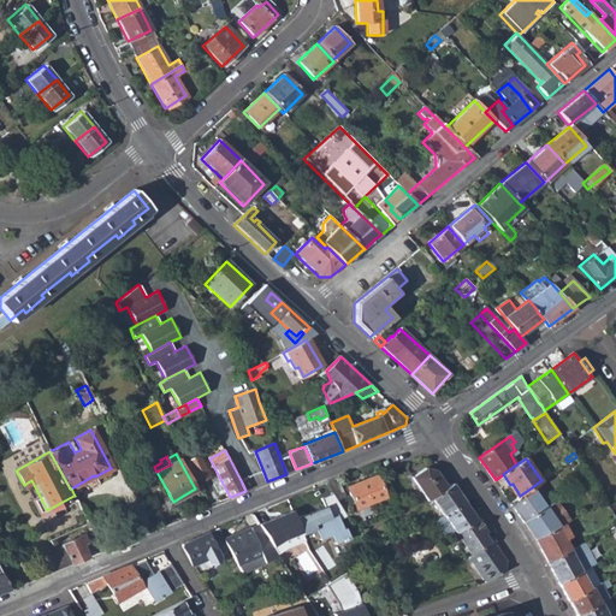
[(191,468),(200,483),(211,478),(202,462),(191,468)]
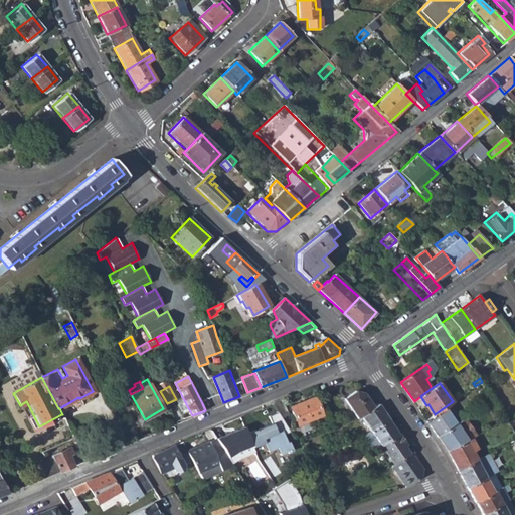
[(481,397),(485,403),(487,402),(493,398),(487,389),(482,392),(484,395),(481,397)]
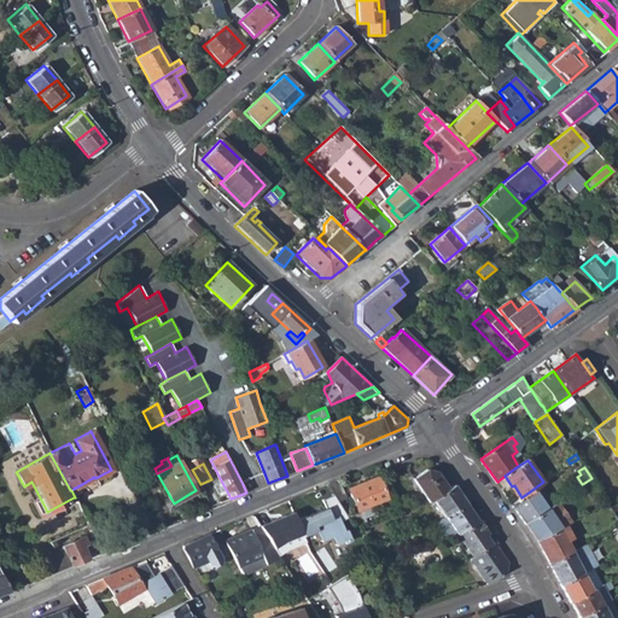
[(415,479),(432,502),(435,501),(449,490),(436,473),(427,471),(415,479)]
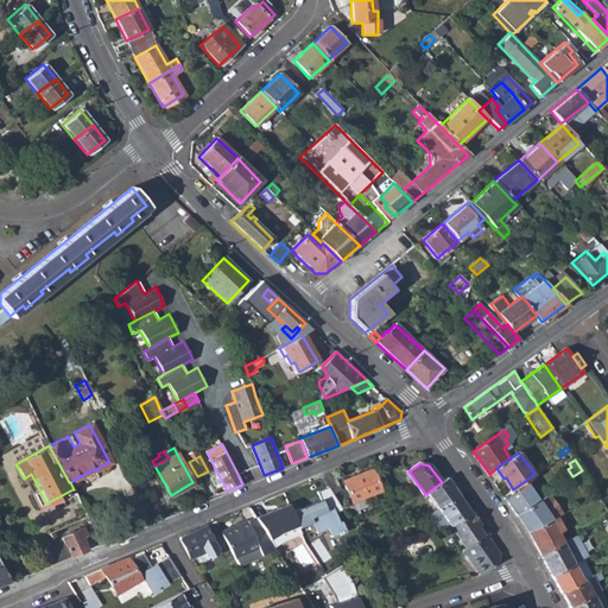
[(344,481),(354,502),(381,491),(373,469),(344,481)]
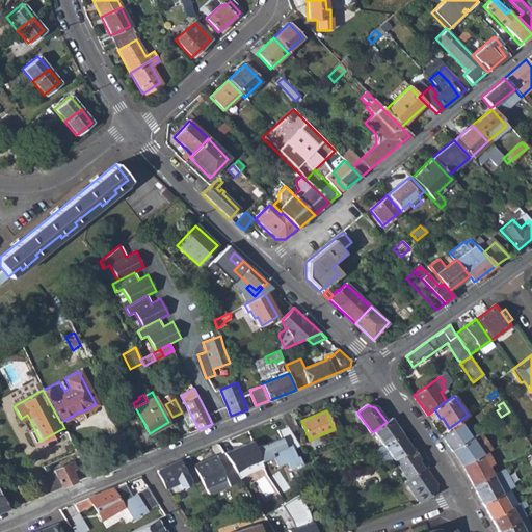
[(190,428),(196,425),(189,411),(183,415),(190,428)]
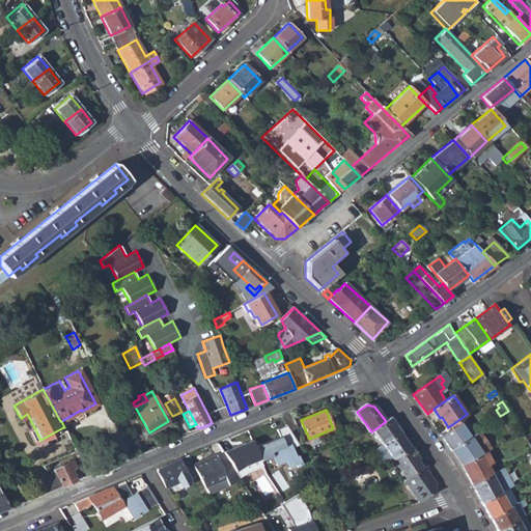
[(502,415),(509,424),(515,421),(508,411),(502,415)]
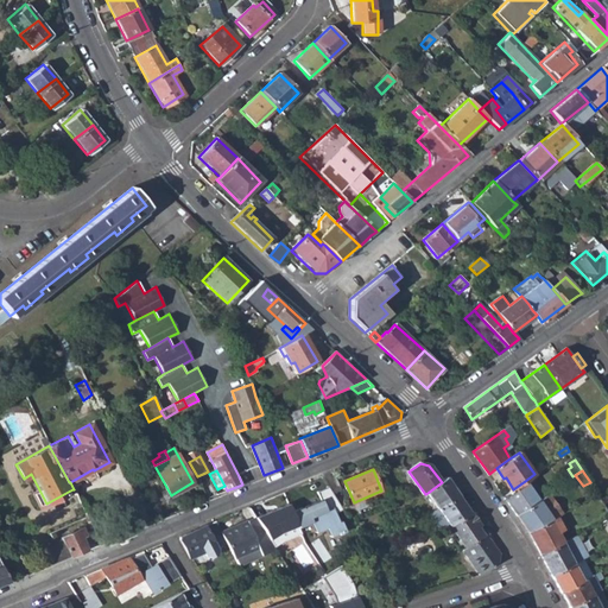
[(323,476),(334,494),(343,487),(334,472),(323,476)]
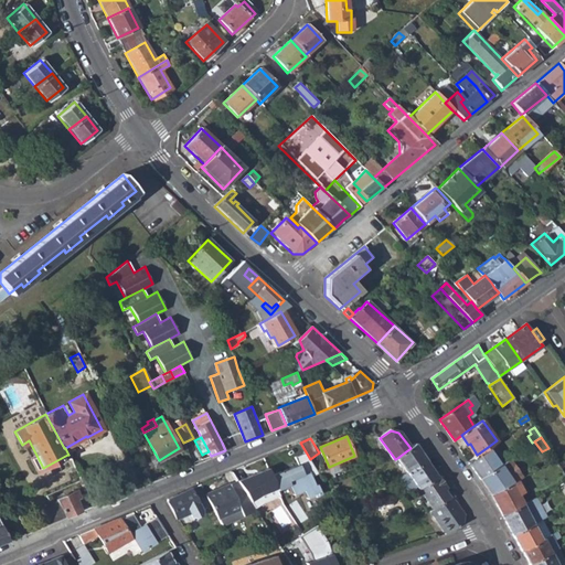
[(397,458),(408,475),(428,460),(417,444),(411,448),(397,458)]
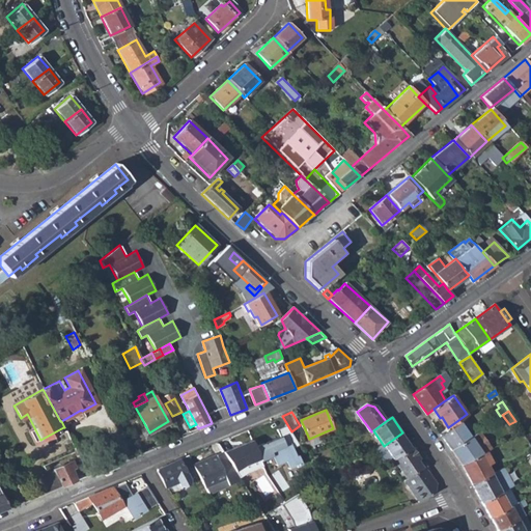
[(463,417),(458,420),(471,437),(475,434),(463,417)]
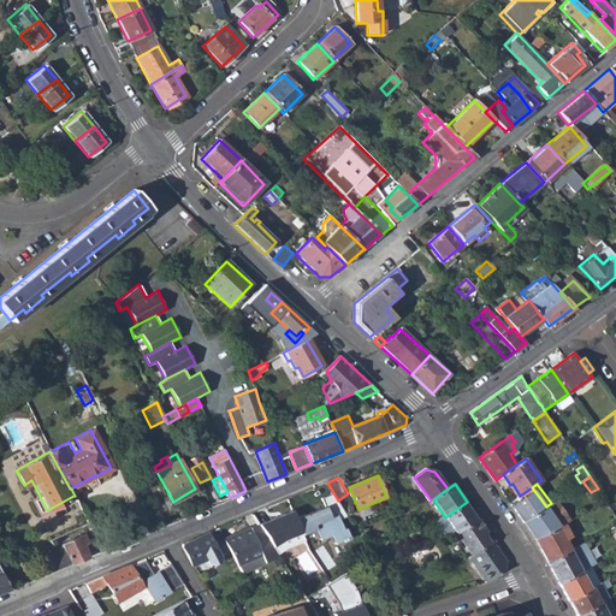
[(525,522),(546,507),(532,487),(520,496),(510,502),(525,522)]
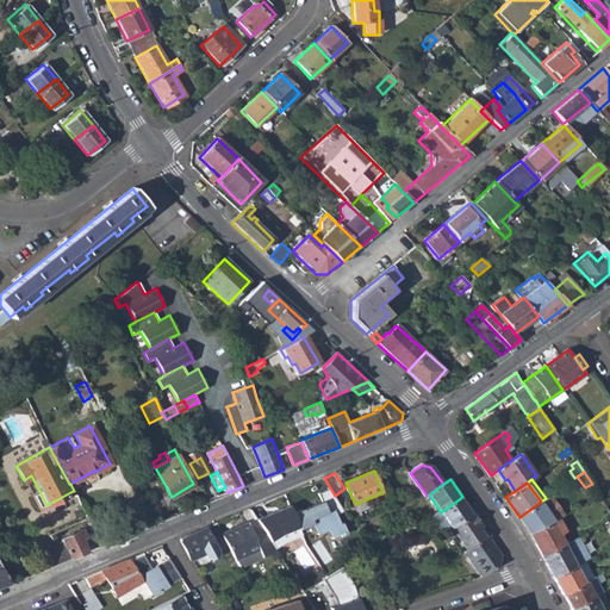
[(186,500),(181,491),(172,497),(167,489),(162,492),(172,509),(186,500)]
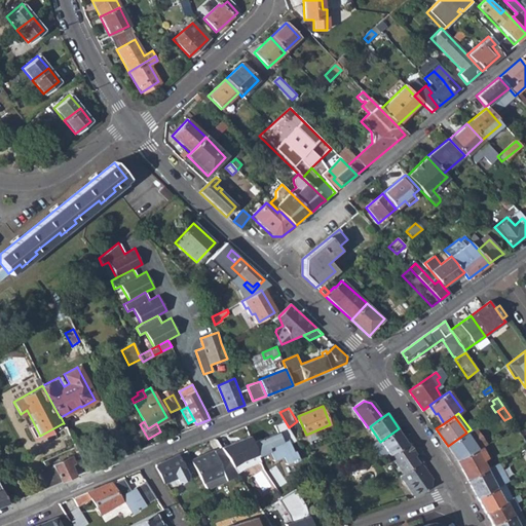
[(282,457),(285,464),(293,462),(299,460),(295,450),(293,451),(288,439),(285,439),(282,431),(252,444),(249,439),(254,437),(250,424),(221,437),(230,457),(254,448),(258,456),(268,452),(272,461),(282,457)]
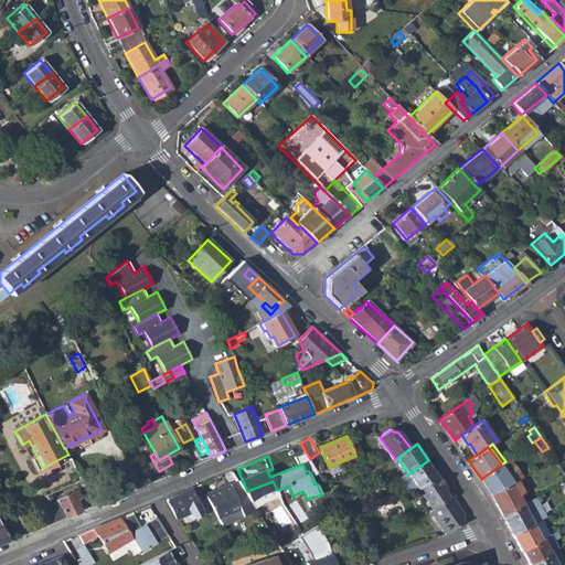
[(505,461),(501,465),(512,482),(518,479),(522,478),(510,458),(505,461)]
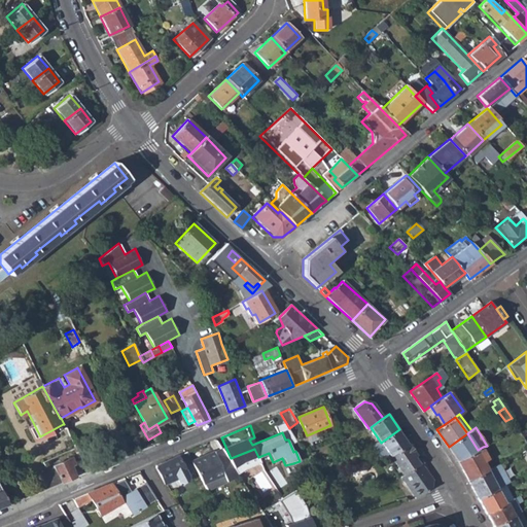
[(378,462),(391,457),(410,444),(399,429),(381,443),(370,447),(373,456),(378,462)]
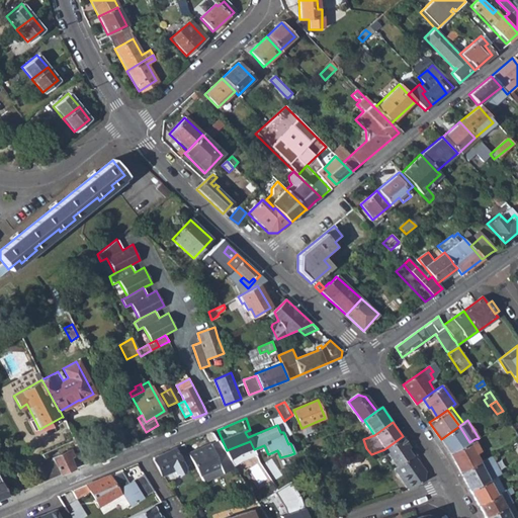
[(450,453),(469,442),(459,426),(441,439),(450,453)]
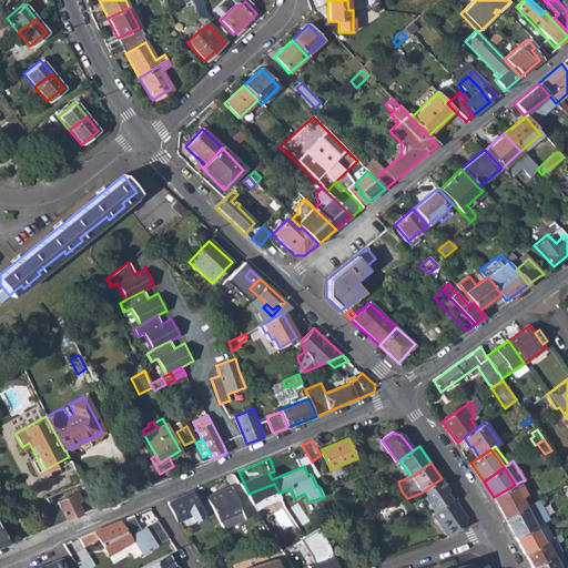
[(202,487),(224,528),(245,518),(244,517),(257,511),(233,474),(202,487)]
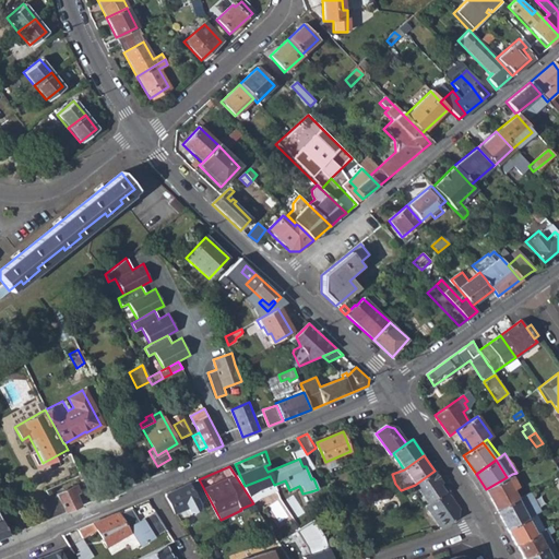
[(419,501),(424,508),(431,503),(448,491),(435,471),(415,485),(425,498),(419,501)]
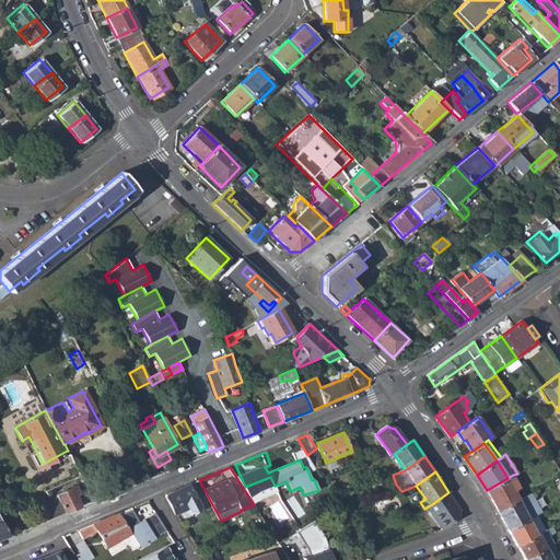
[(487,490),(498,510),(518,500),(513,489),(518,486),(513,475),(508,478),(487,490)]
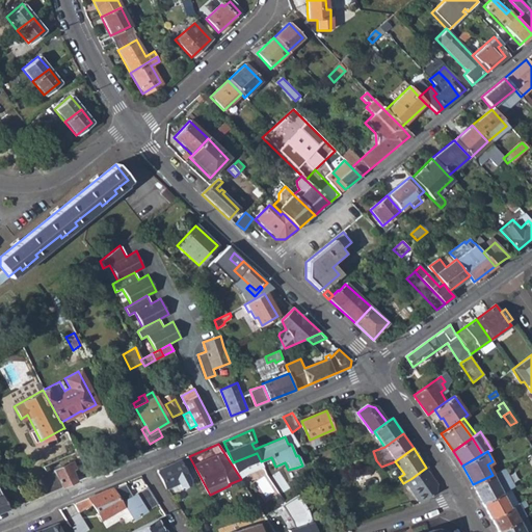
[(156,470),(166,488),(175,483),(178,481),(179,484),(181,486),(186,483),(188,481),(188,479),(197,476),(189,456),(156,470)]
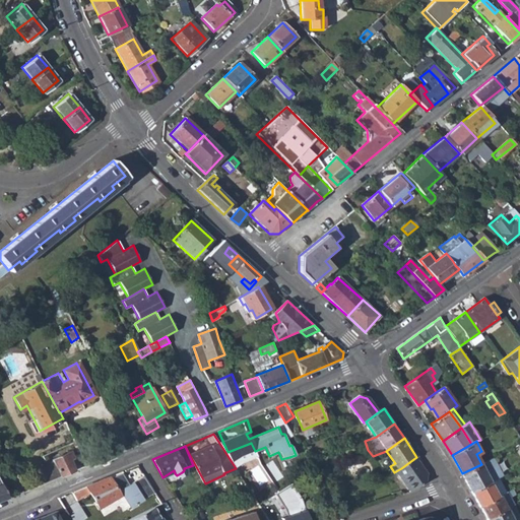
[(69,450),(53,457),(53,459),(46,462),(53,477),(75,468),(70,456),(72,456),(69,450)]
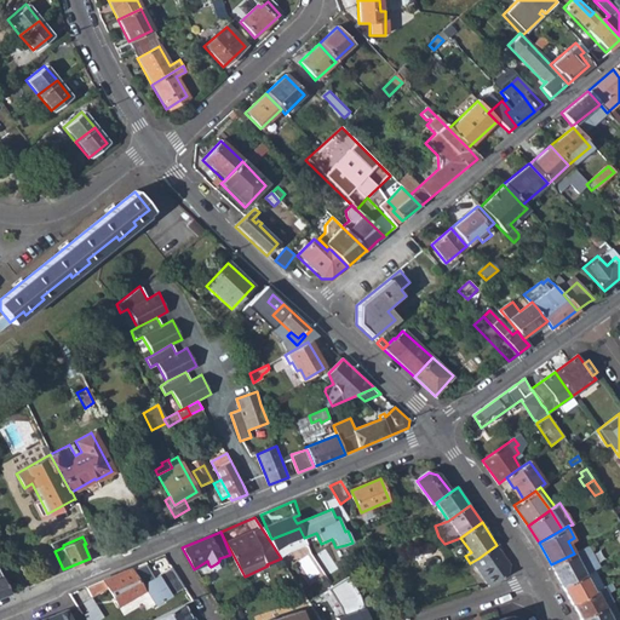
[(497,545),(478,558),(472,562),(478,570),(481,568),(492,584),(506,573),(510,564),(497,545)]
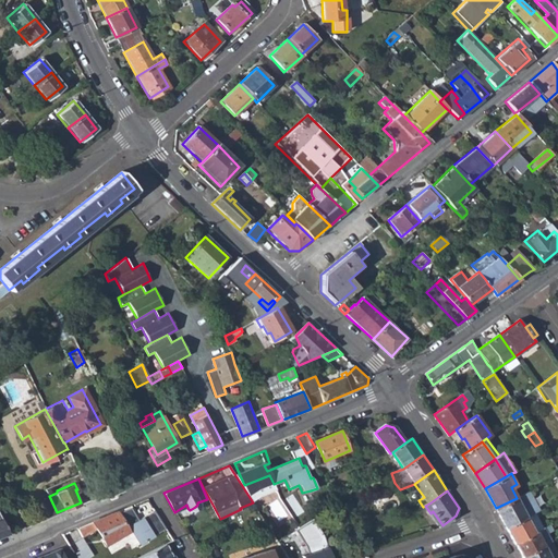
[(507,528),(526,517),(535,512),(538,511),(528,492),(517,498),(496,508),(507,528)]
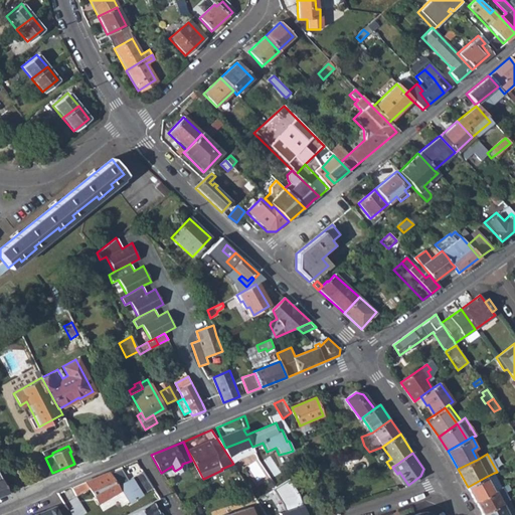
[(32,464),(39,479),(52,473),(45,458),(32,464)]
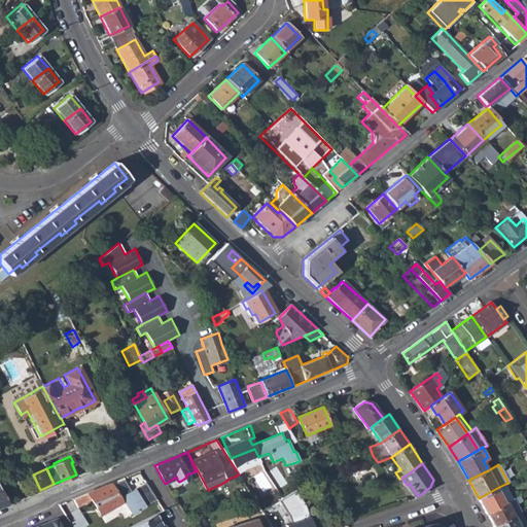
[(124,478),(72,499),(78,506),(92,499),(102,515),(123,502),(121,500),(124,499),(133,514),(156,498),(146,482),(132,491),(130,492),(127,487),(129,486),(124,478)]
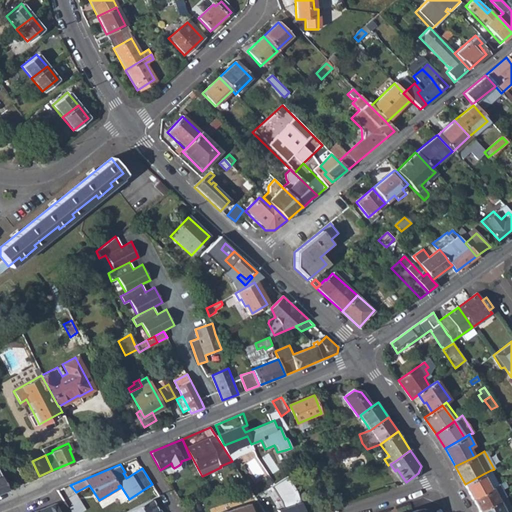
[(493,474),(491,470),(483,474),(465,484),(473,499),(491,489),(485,478),(493,474)]
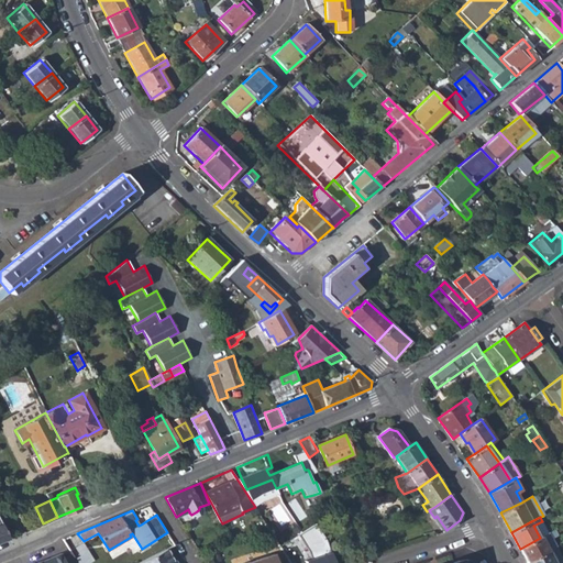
[(542,521),(533,526),(540,538),(549,533),(542,521)]
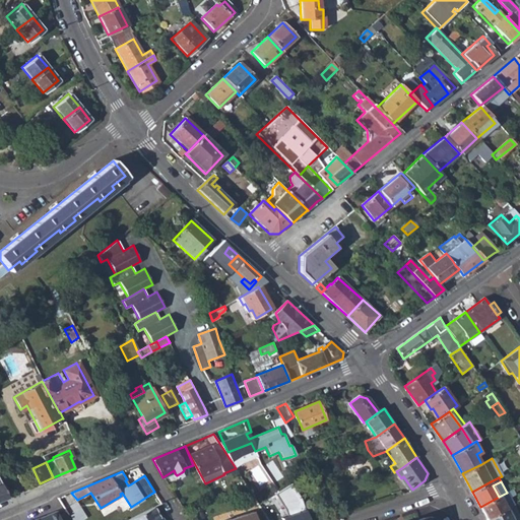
[(512,490),(508,492),(515,505),(519,502),(512,490)]
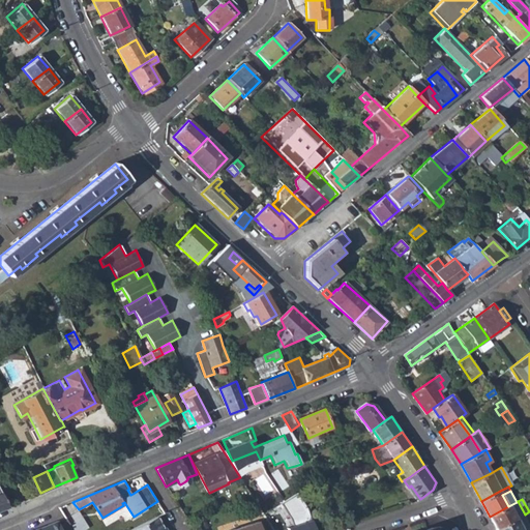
[(514,520),(525,514),(518,501),(517,502),(508,506),(490,517),(497,529),(514,520)]
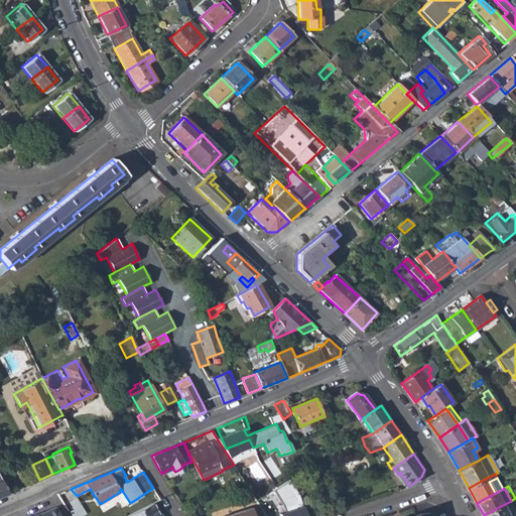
[(77,496),(70,501),(78,513),(85,509),(77,496)]
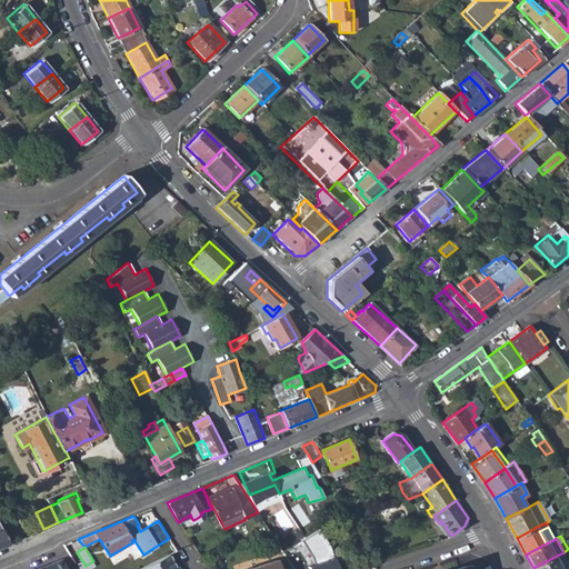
[(176,568),(175,566),(169,555),(140,568),(176,568)]
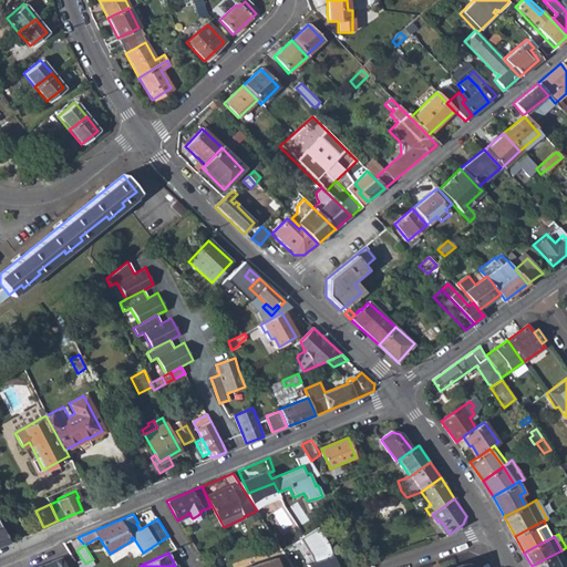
[(65,566),(61,556),(33,566),(65,566)]
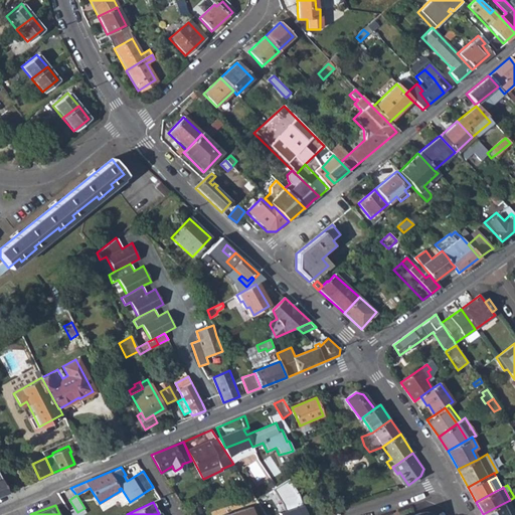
[(219,514),(253,514),(250,505),(219,514)]
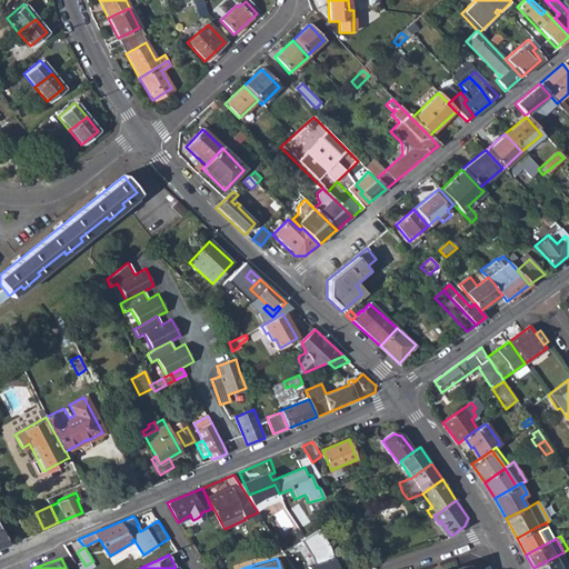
[(558,568),(552,558),(533,568),(532,568),(558,568)]
